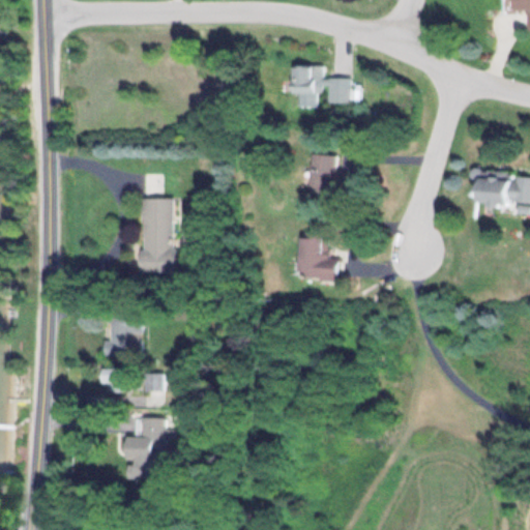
[(529,0),(503,0),(503,10),(525,10),(525,29),(529,28),(529,0)]
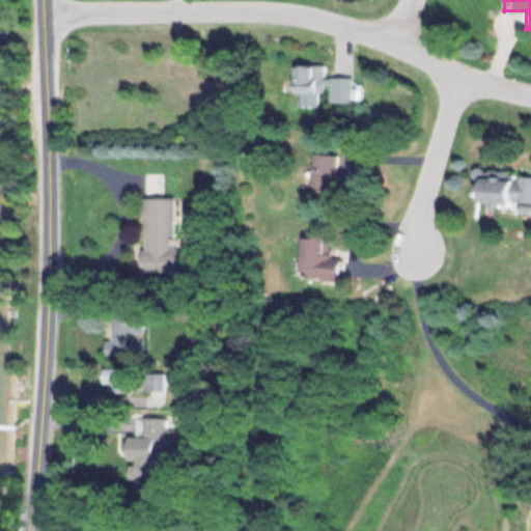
[(331,102),(352,103),(352,78),(325,77),(325,65),(294,65),(292,91),(331,91),(331,102)]
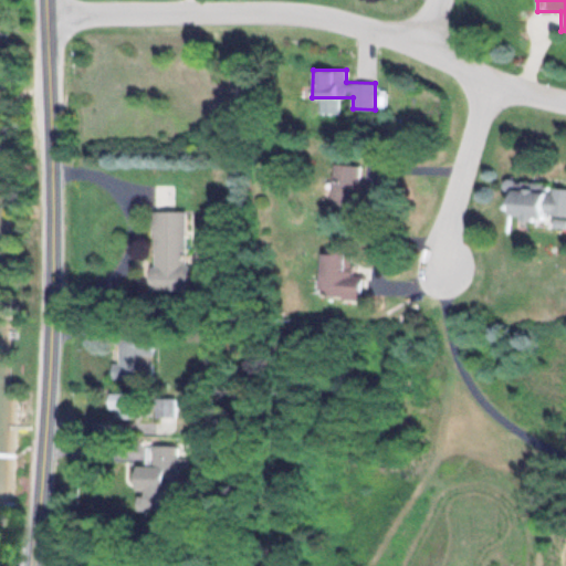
[(333,206),(359,207),(359,165),(333,164),(333,206)]
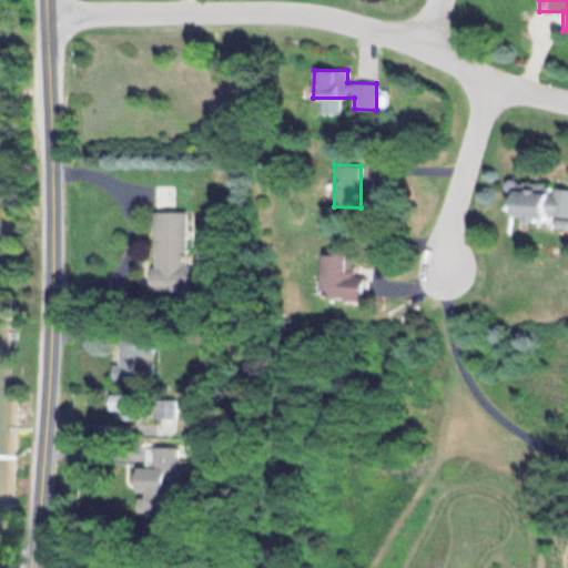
[(567,189),(509,180),(504,217),(567,226),(567,189)]
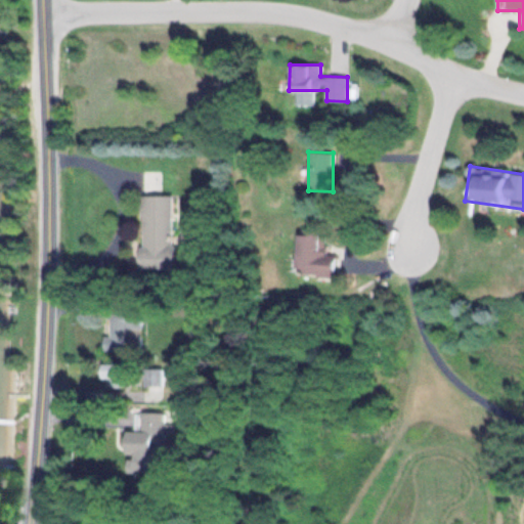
[(139,194),(139,266),(171,266),(170,194),(139,194)]
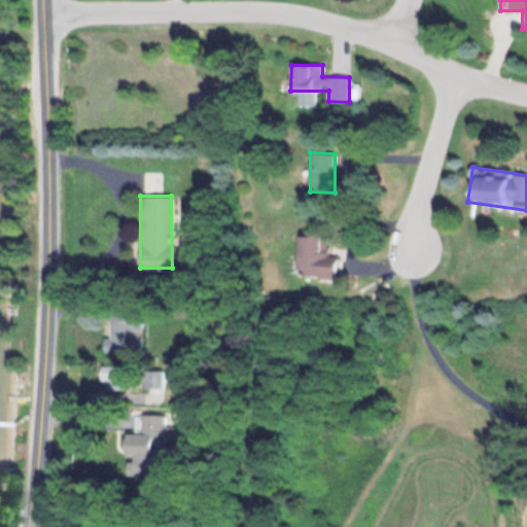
[(300,232),(296,274),(338,277),(339,255),(327,254),(329,234),(300,232)]
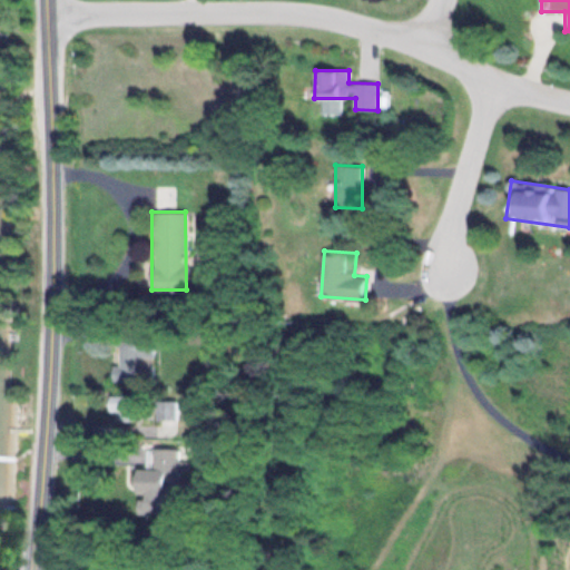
[(151,380),(151,337),(114,337),(115,380),(151,380)]
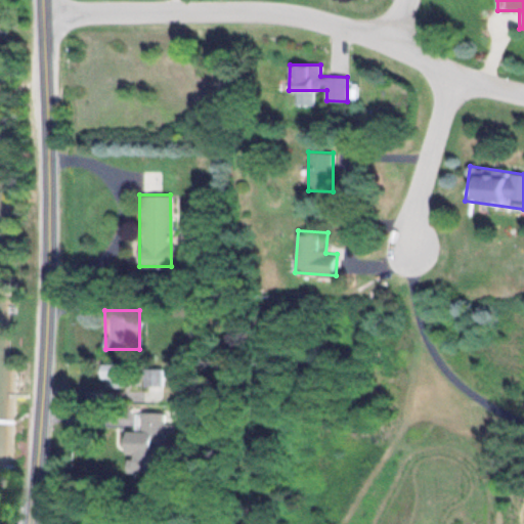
[(111,387),(131,387),(131,367),(100,367),(100,379),(111,379),(111,387)]
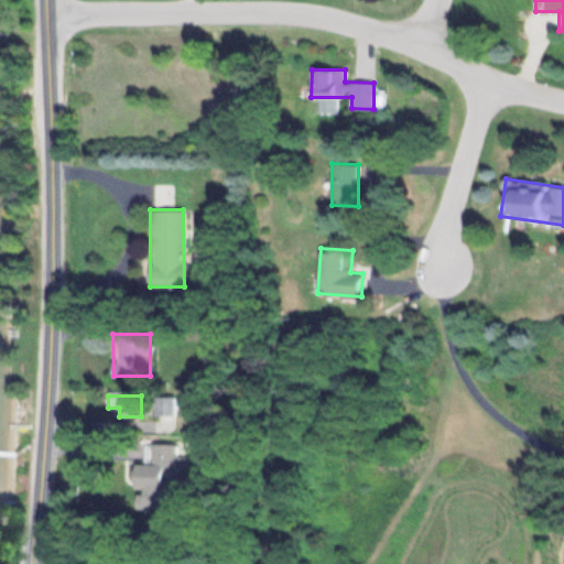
[(177,397),(153,397),(153,414),(177,414),(177,397)]
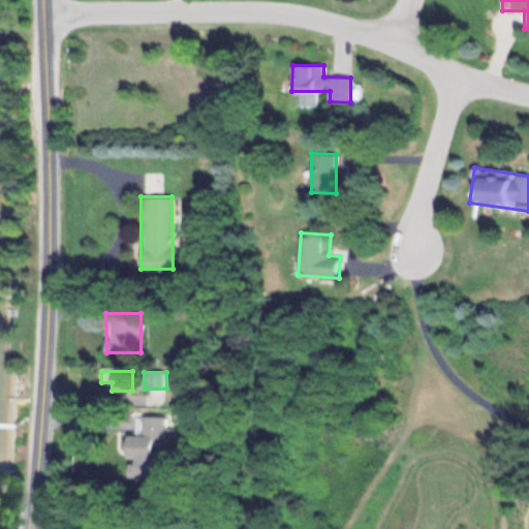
[(165,416),(137,414),(136,435),(124,435),(123,461),(126,461),(126,476),(161,477),(163,437),(175,437),(176,428),(165,428),(165,416)]
